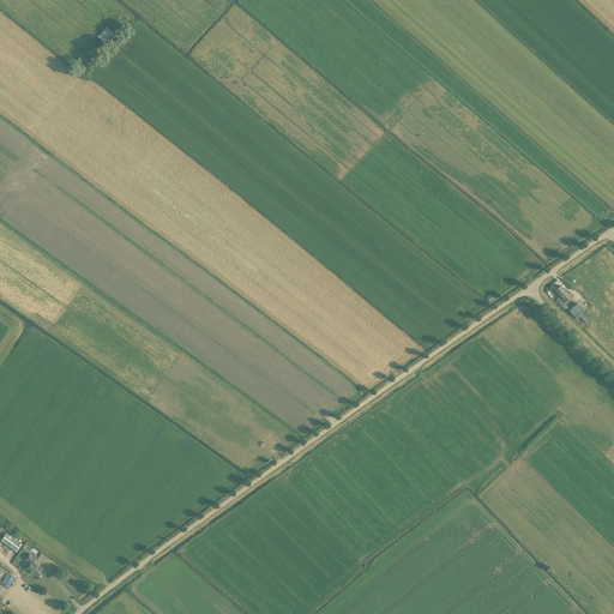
[(107,26),(97,36),(106,44),(114,35),(107,26)]
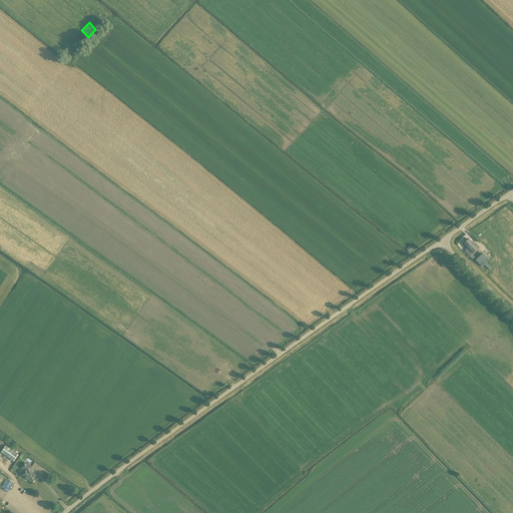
[(465,234),(460,238),(463,242),(468,237),(465,234)]
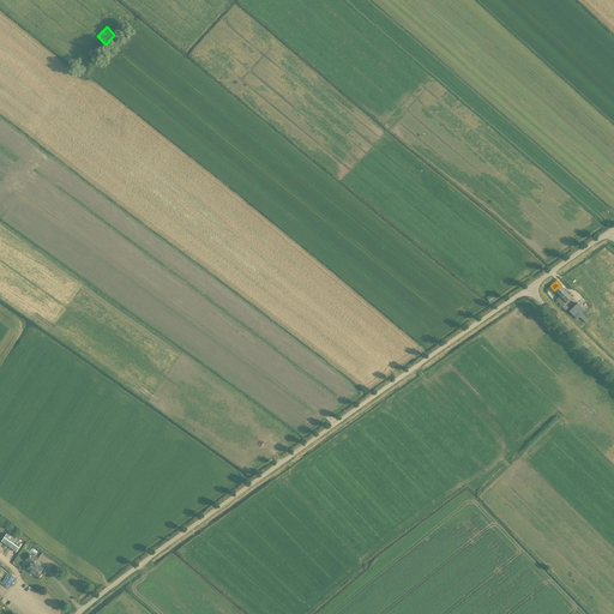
[(560,286),(554,292),(559,296),(555,300),(566,311),(569,308),(565,305),(572,298),(560,286)]
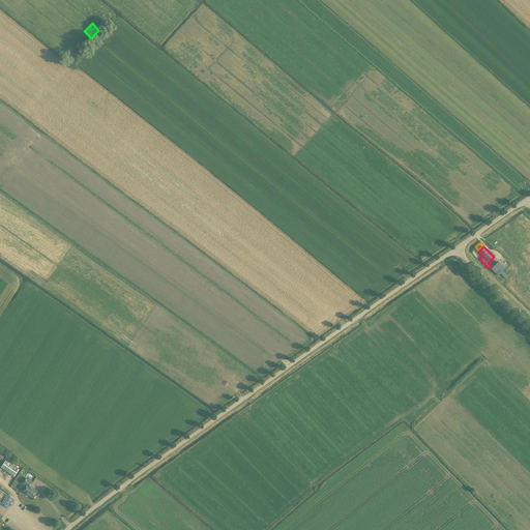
[(508,277),(503,271),(505,269),(503,266),(498,261),(491,268),(495,273),(498,276),(500,274),(506,280),(508,277)]
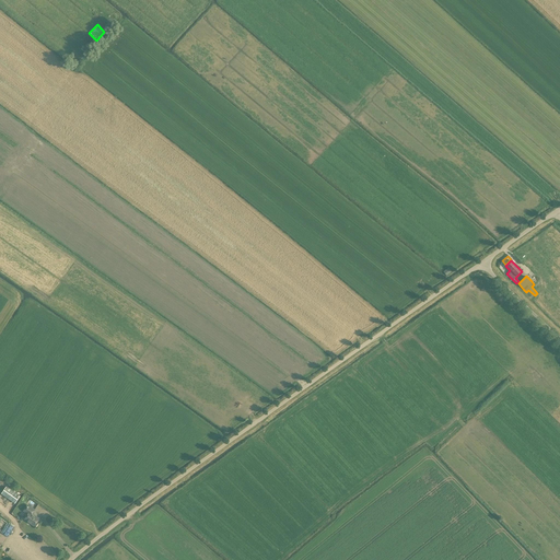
[(20,497),(7,487),(1,493),(15,503),(20,497)]
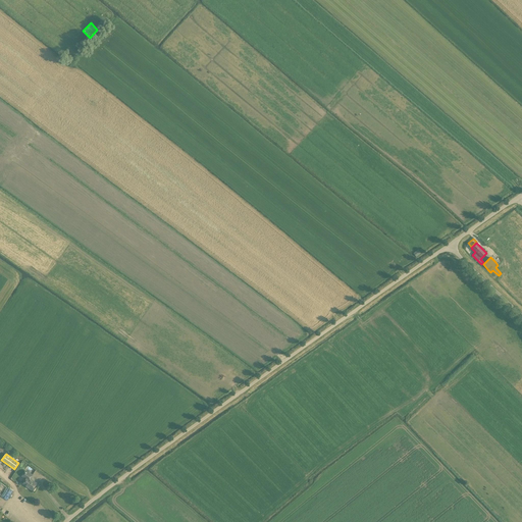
[(35,487),(36,485),(36,484),(37,483),(30,479),(33,475),(25,471),(22,476),(27,479),(22,484),(32,490),(34,487),(35,487)]
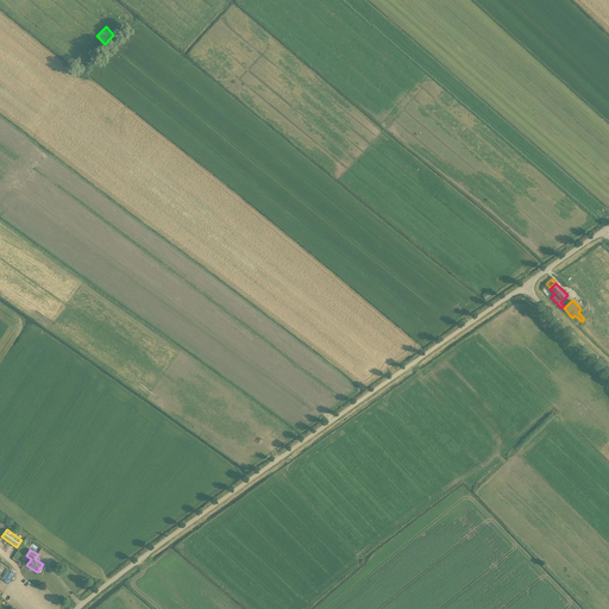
[(8,583),(16,575),(10,569),(2,578),(8,583)]
